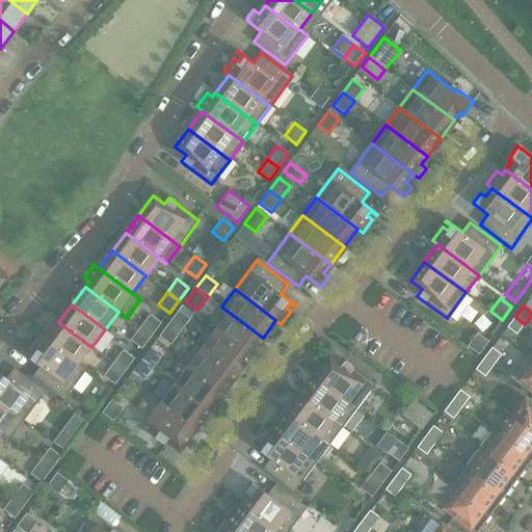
[(263,338),(221,307),(208,325),(215,330),(249,356),(255,361),(262,350),(256,346),(263,338)]
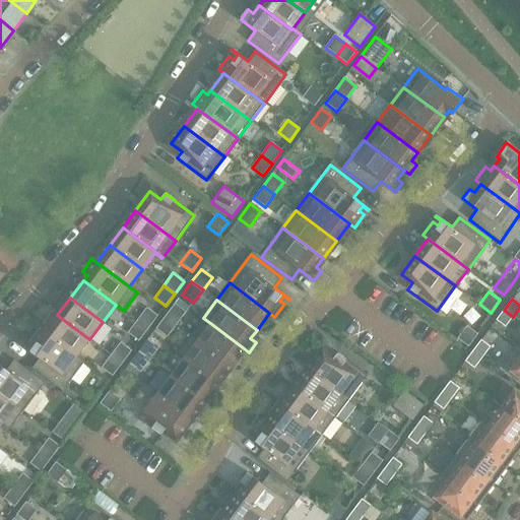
[(177,324),(186,312),(175,304),(166,317),(177,324)]
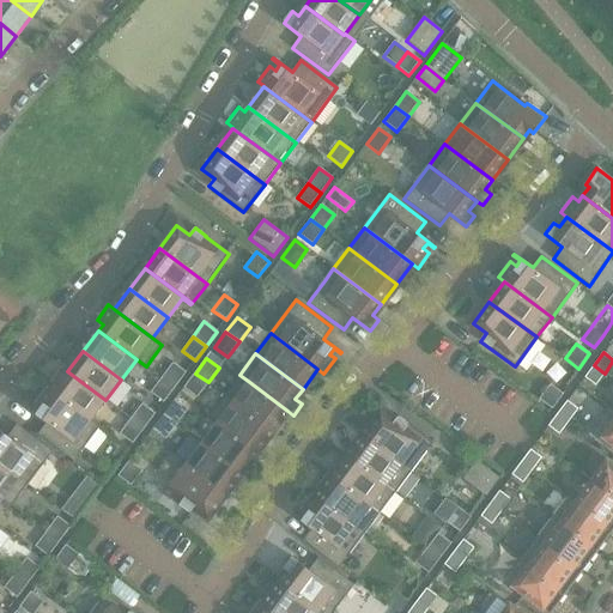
[(175,388),(186,372),(173,363),(162,377),(175,388)]
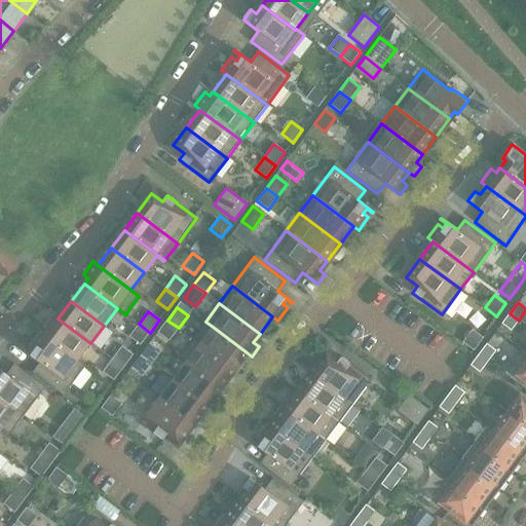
[(511,331),(519,321),(510,313),(501,324),(511,331)]
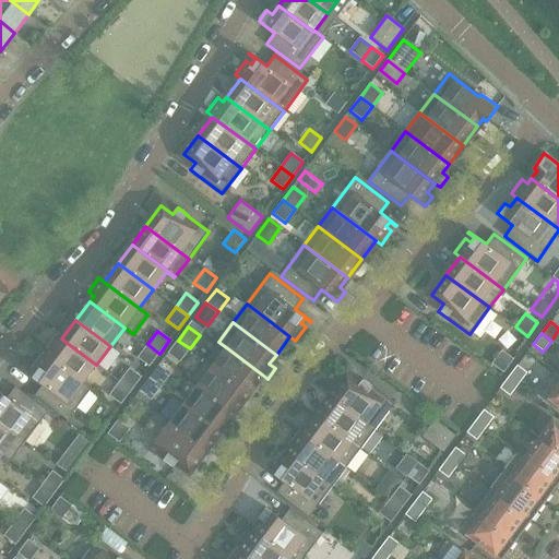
[(96,365),(61,339),(56,334),(46,348),(51,353),(47,357),(83,383),(96,365)]
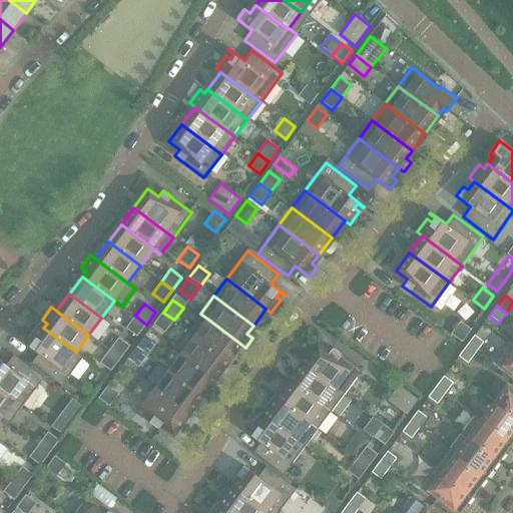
[(165,333),(174,320),(163,313),(153,325),(165,333)]
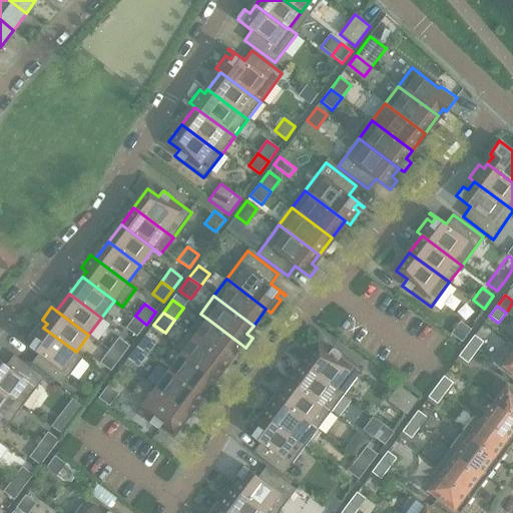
[(137,337),(146,325),(135,316),(126,329),(137,337)]
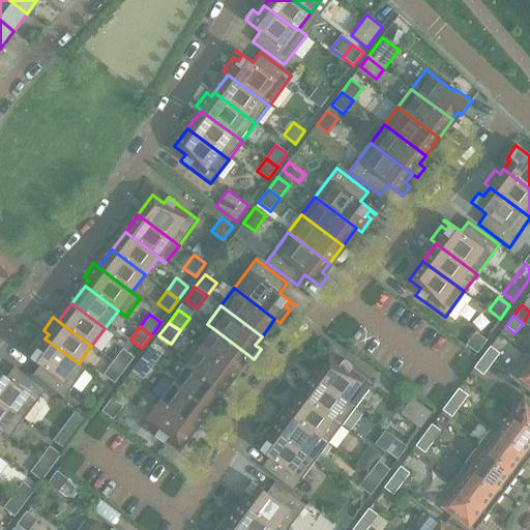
[(248,355),(214,329),(202,346),(201,348),(235,373),(240,377),(249,363),(244,359),(248,355)]
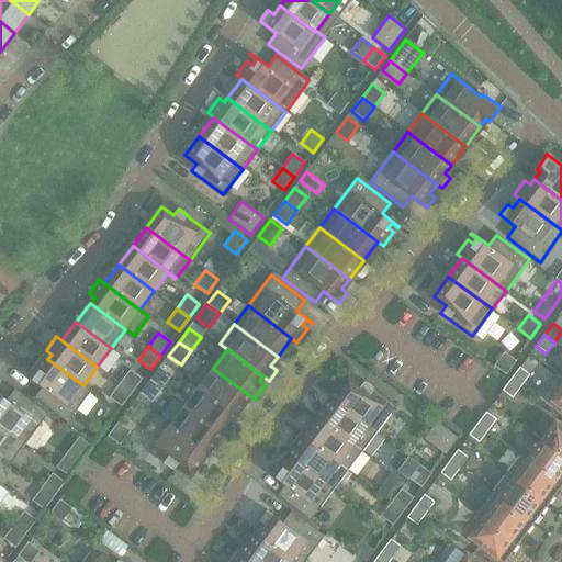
[(506,375),(516,362),(504,352),(494,366),(506,375)]
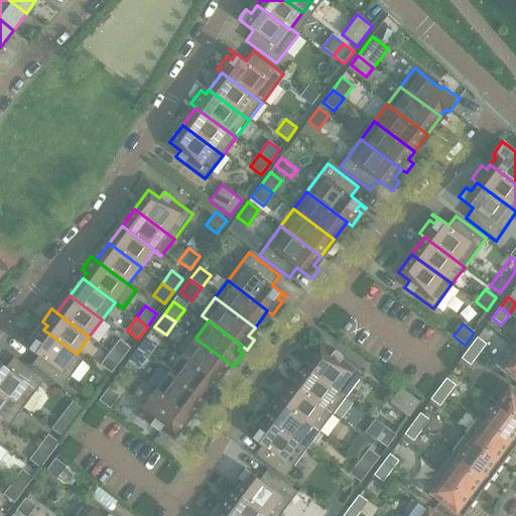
[(77,354),(43,330),(38,326),(29,339),(34,343),(30,347),(24,343),(23,344),(39,356),(31,366),(62,388),(84,359),(77,354)]
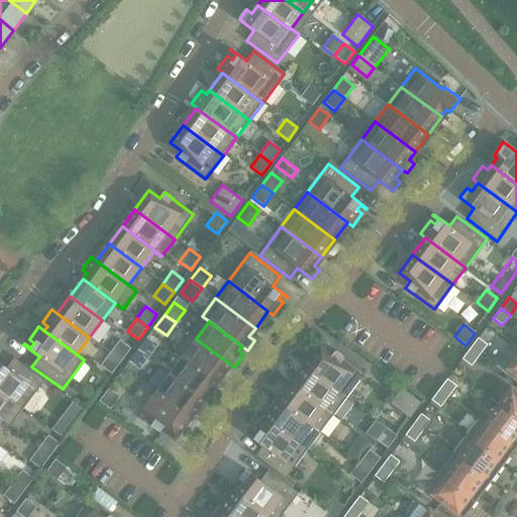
[(229,364),(196,339),(197,337),(190,332),(176,351),(184,356),(216,381),(229,364)]
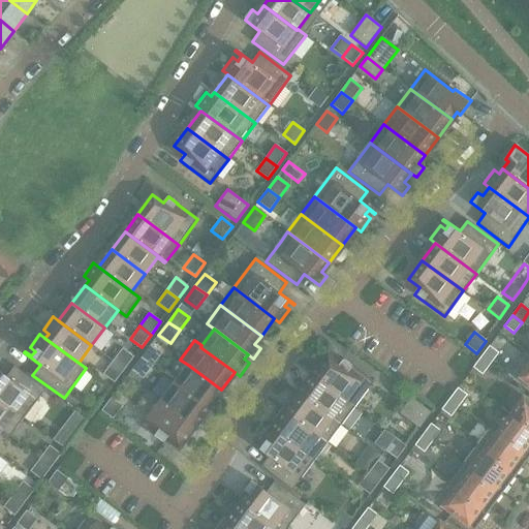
[(153,366),(162,353),(151,345),(142,358),(153,366)]
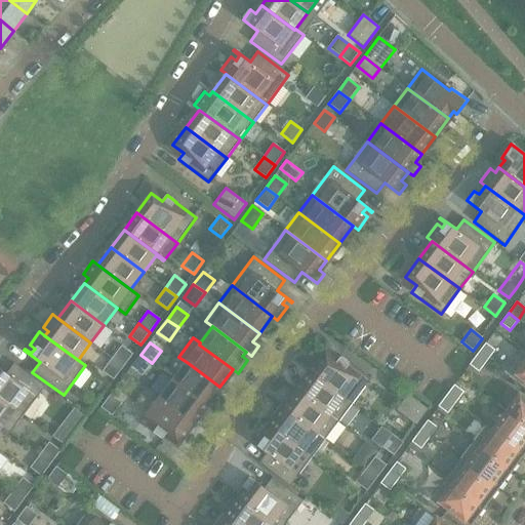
[(487,361),(494,351),(485,344),(477,354),(487,361)]
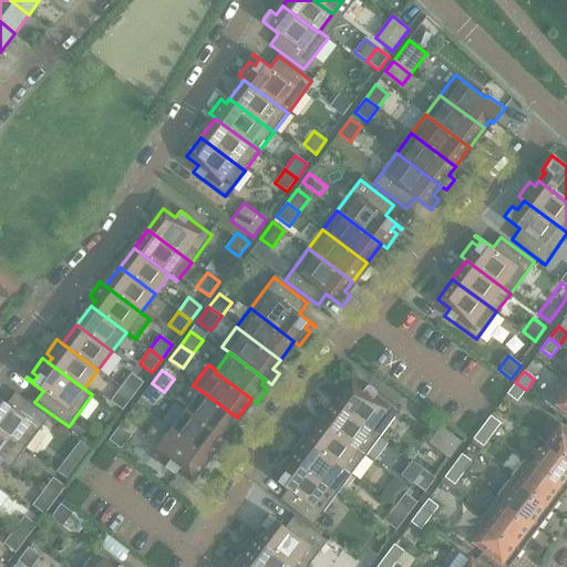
[(133,397),(144,383),(132,373),(121,388),(133,397)]
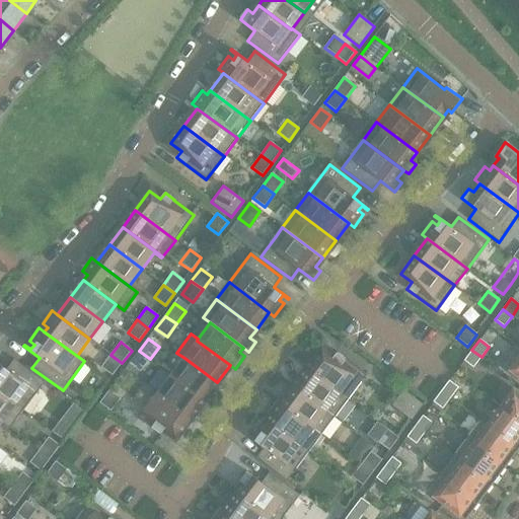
[(518,350),(516,348),(503,366),(518,377),(518,350)]
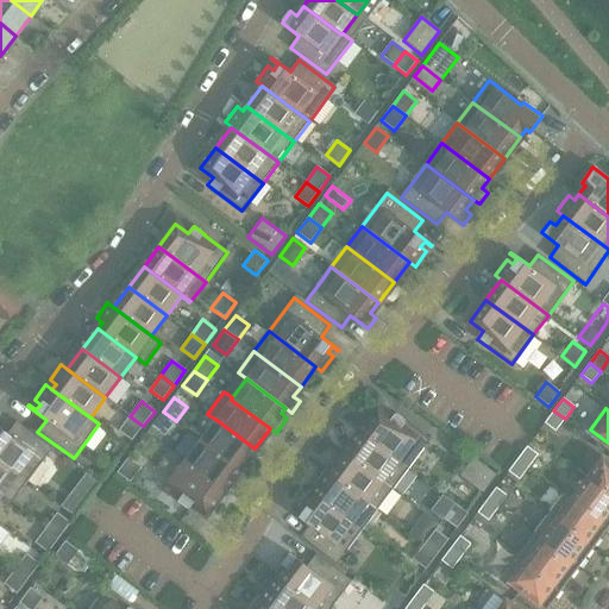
[(556,432),(565,419),(553,410),(545,424),(556,432)]
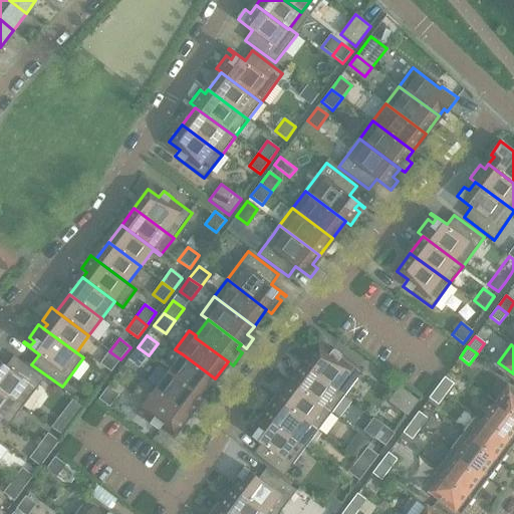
[(140,368),(149,355),(138,347),(127,360),(140,368)]
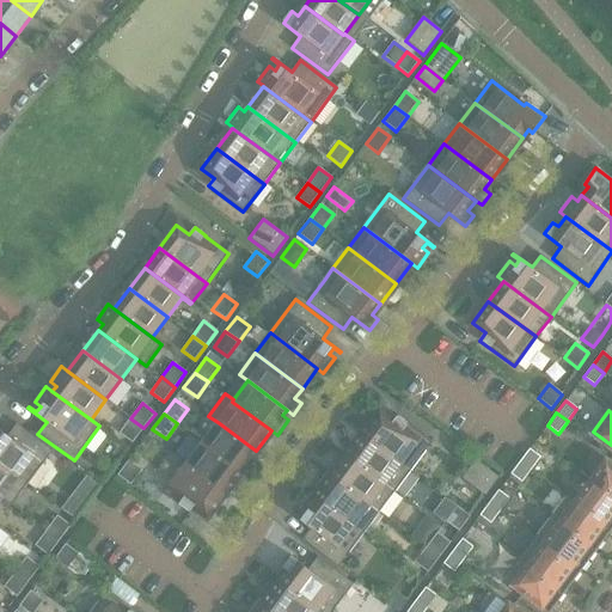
[(410,471),(432,442),(408,424),(397,416),(391,423),(379,414),(362,435),(410,471)]
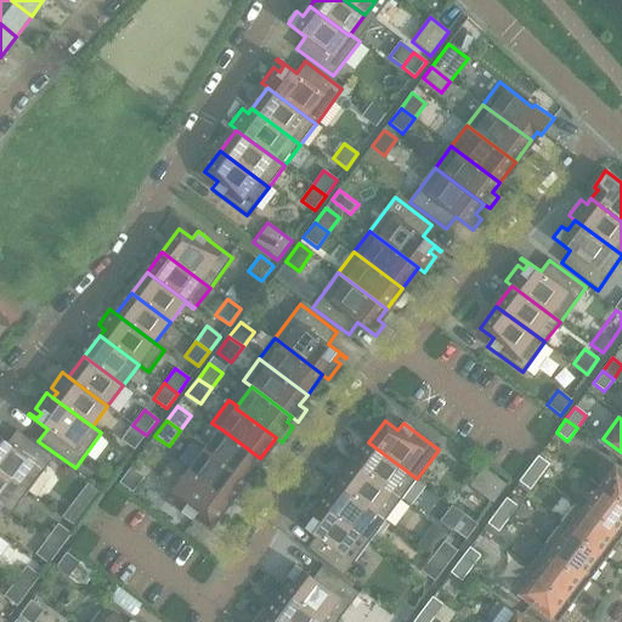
[(135,451),(146,435),(133,425),(122,440),(135,451)]
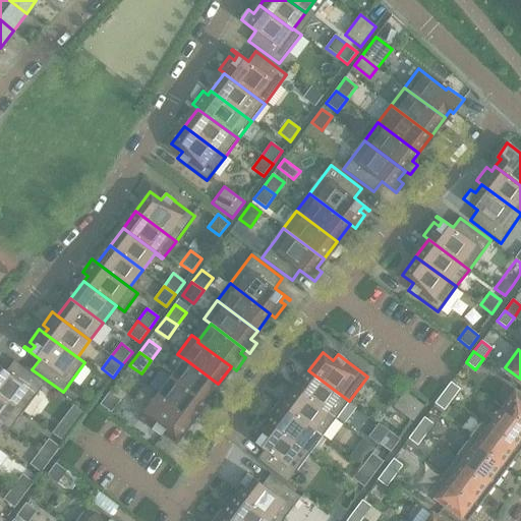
[(218,384),(185,359),(172,377),(205,401),(218,384)]
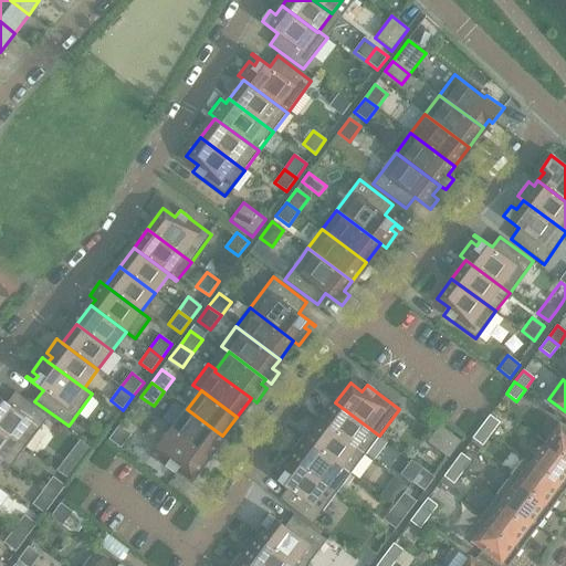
[(16,391),(7,402),(0,397),(0,428),(17,440),(16,441),(24,449),(49,417),(16,391)]
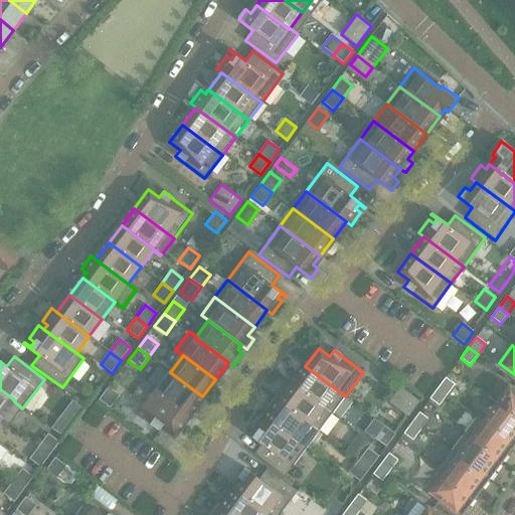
[(345,396),(305,366),(292,384),(332,413),(345,396)]
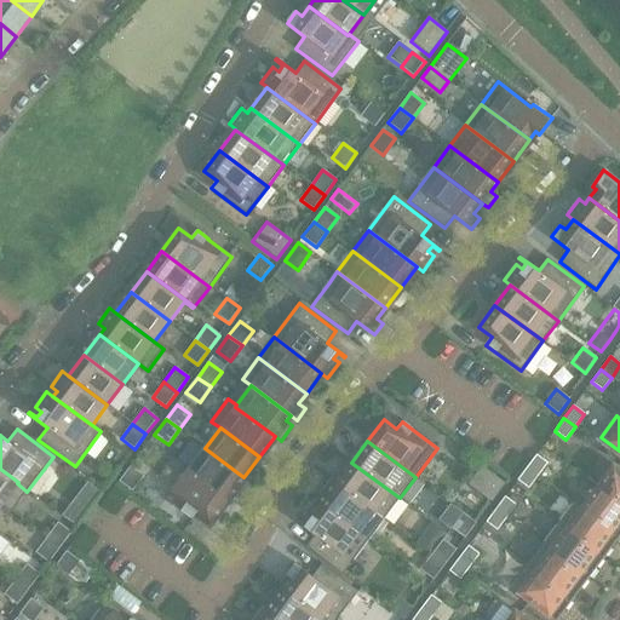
[(244,477),(205,448),(189,470),(228,499),(244,477)]
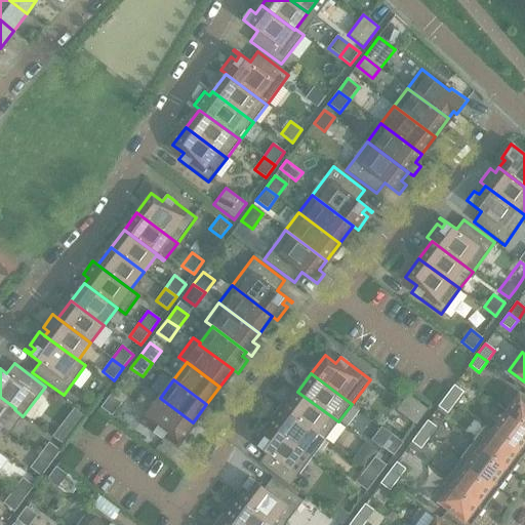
[(455,403),(463,393),(454,386),(446,396),(455,403)]
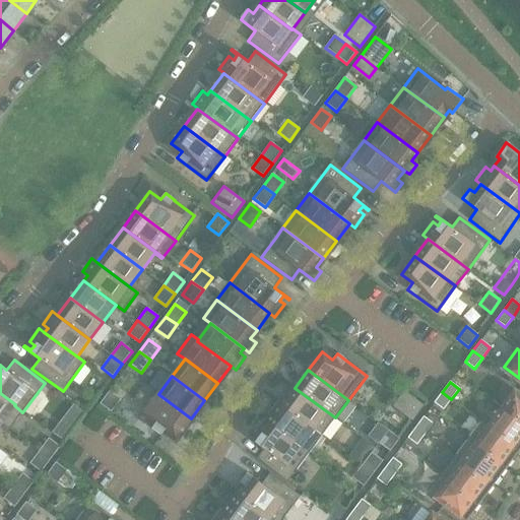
[(335,417),(295,388),(282,405),(322,436),(335,417)]
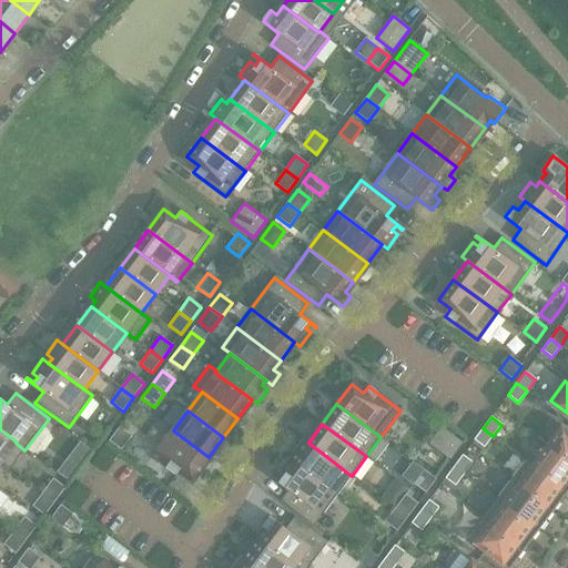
[(121,450),(132,436),(119,427),(109,442),(121,450)]
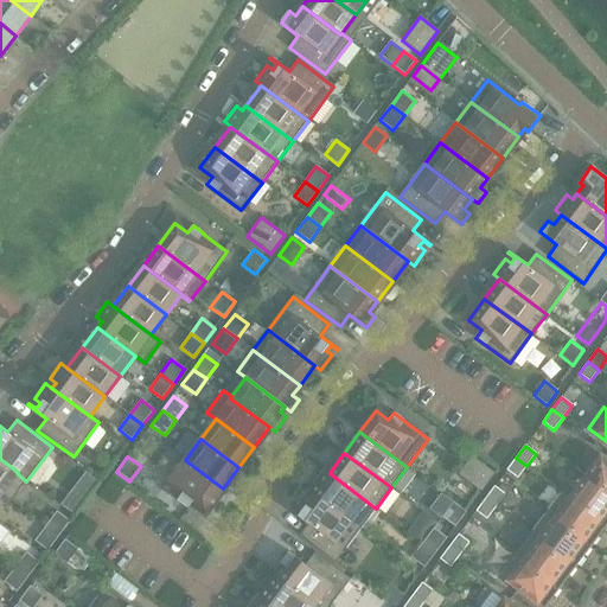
[(481,492),(496,473),(472,457),(458,474),(481,492)]
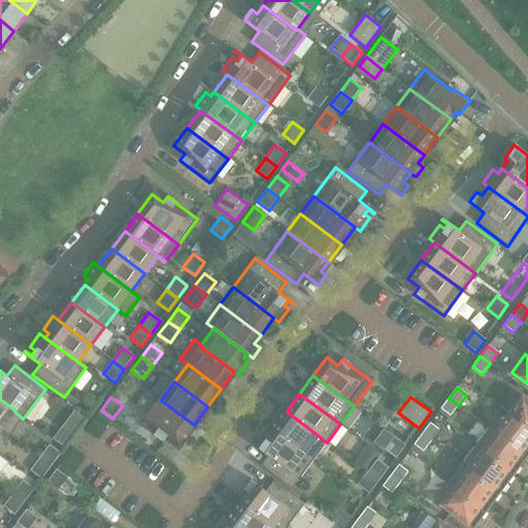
[(527,400),(523,397),(507,417),(527,431),(527,400)]
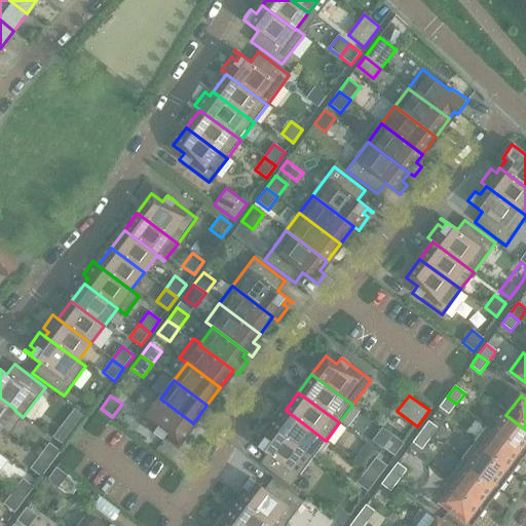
[(448,414),(456,404),(447,397),(439,408),(448,414)]
